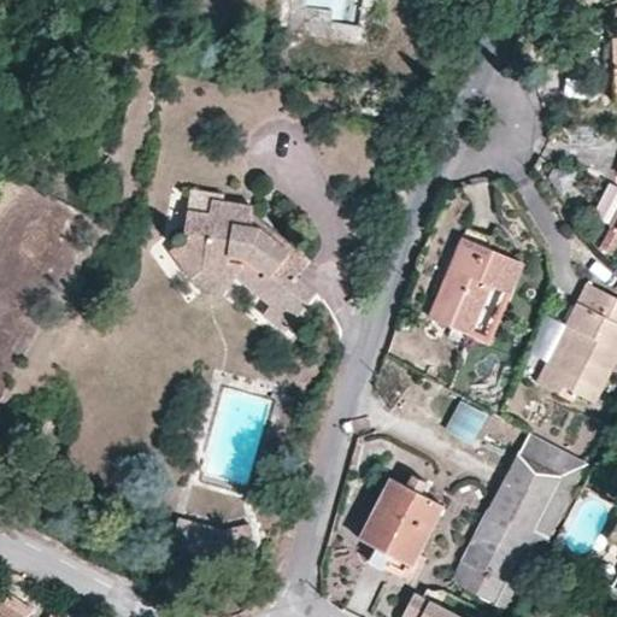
[(223,194),(191,191),(182,244),(170,253),(201,294),(221,297),(234,280),(269,306),(262,317),(282,331),(313,293),(298,277),(309,260),(251,212),(252,205),(222,200),(223,194)]
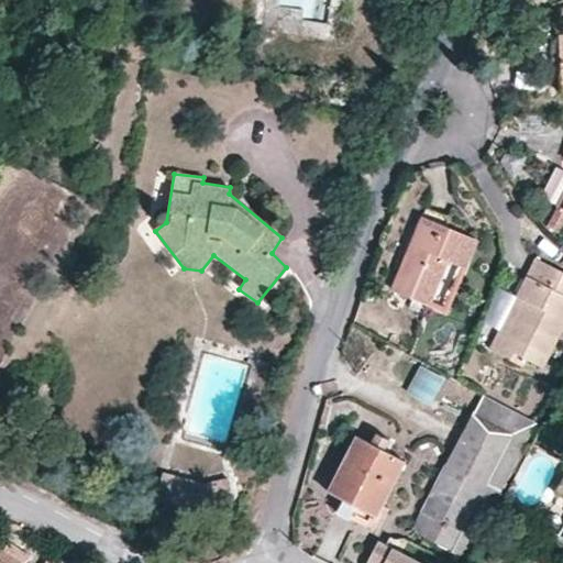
[(475,241),(422,220),(392,286),(426,305),(449,260),(463,267),(475,241)]
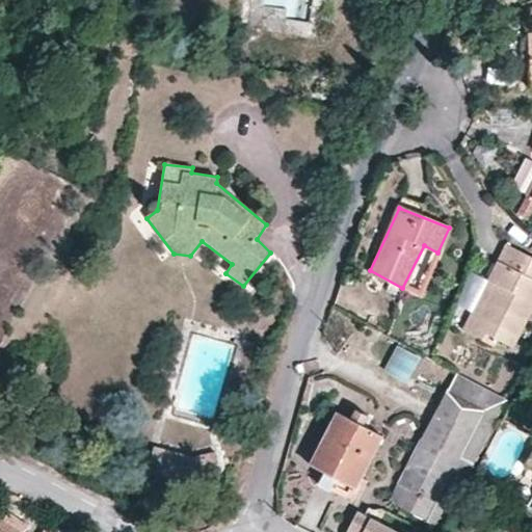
[(531,258),(506,245),(461,328),(494,346),(500,340),(512,347),(531,307),(531,258)]
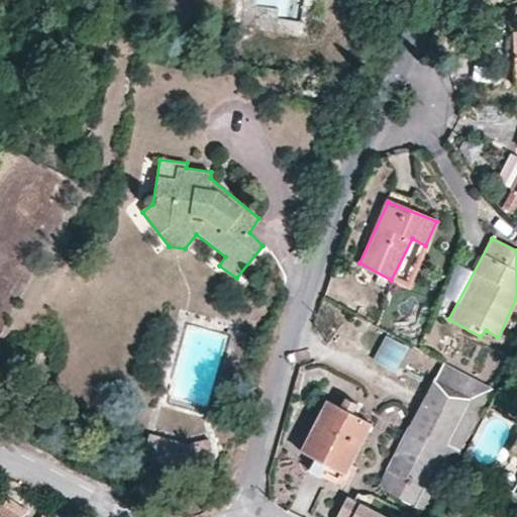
[(384,333),(371,359),(396,372),(409,346),(384,333)]
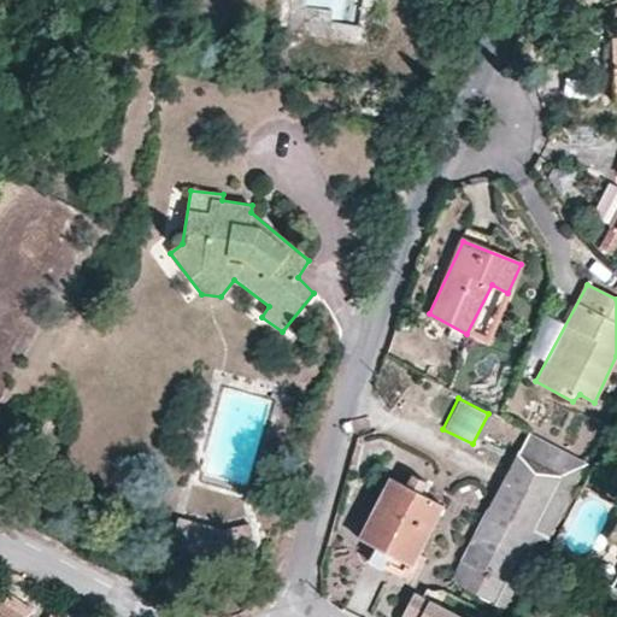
[(562,476),(519,456),(463,560),(506,582),(562,476)]
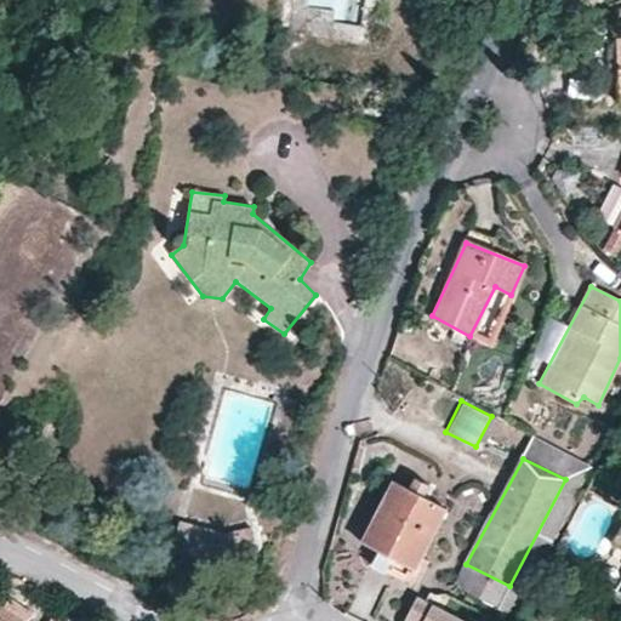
[(363,543),(381,552),(417,568),(423,556),(446,508),(426,497),(432,486),(417,478),(410,490),(394,482),(363,543)]
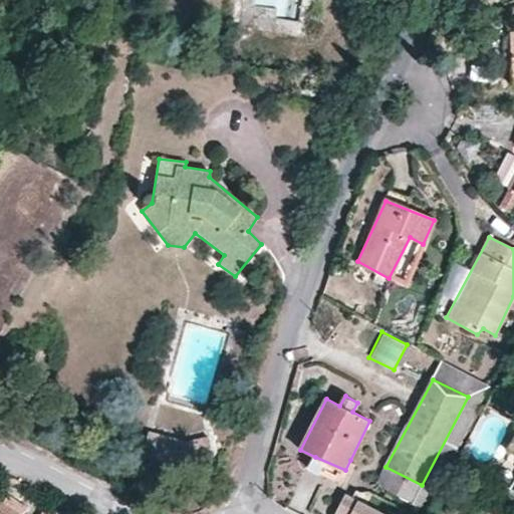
[(185,442),(149,433),(143,456),(179,466),(182,469),(210,462),(212,456),(207,437),(185,442)]
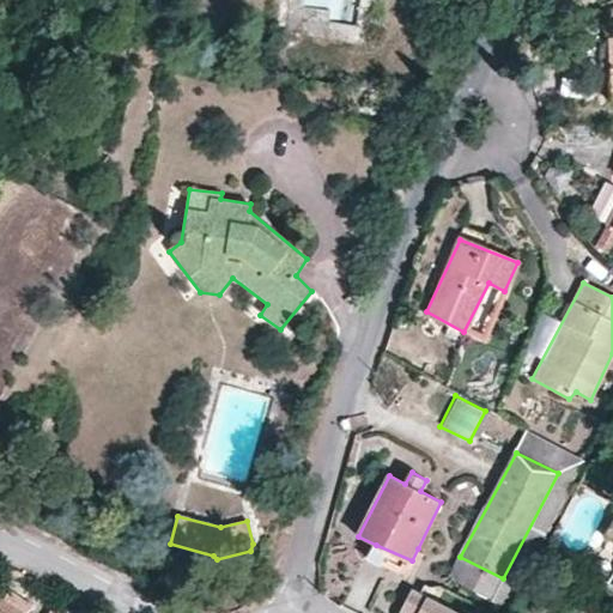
[(412,560),(376,545),(368,559),(410,580),(425,553),(418,548),(412,560)]
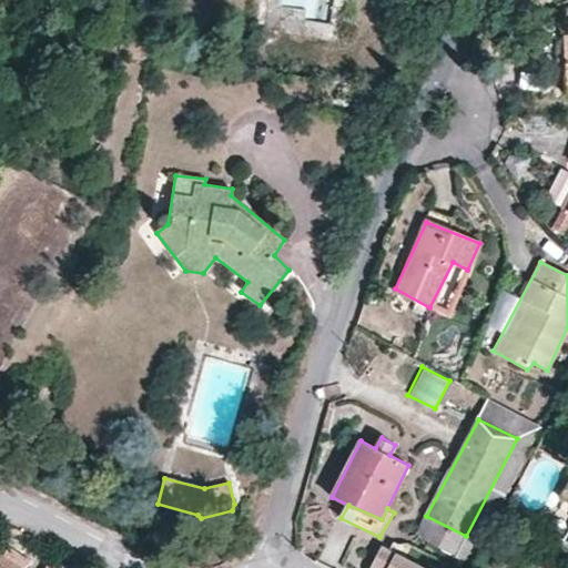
[(28,567),(20,564),(23,556),(8,547),(3,555),(0,553),(0,567),(28,567)]
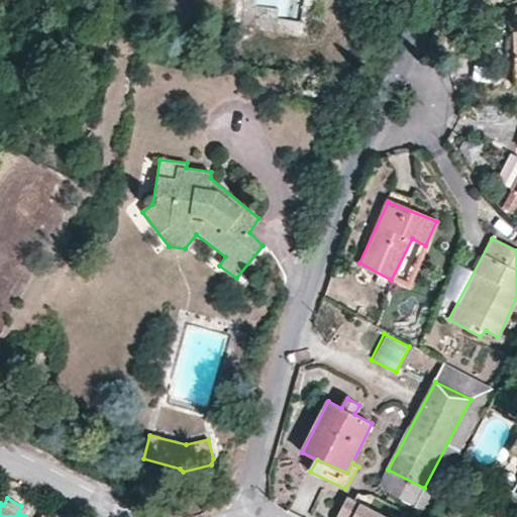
[(352,516),(359,504),(348,498),(337,516),(352,516)]
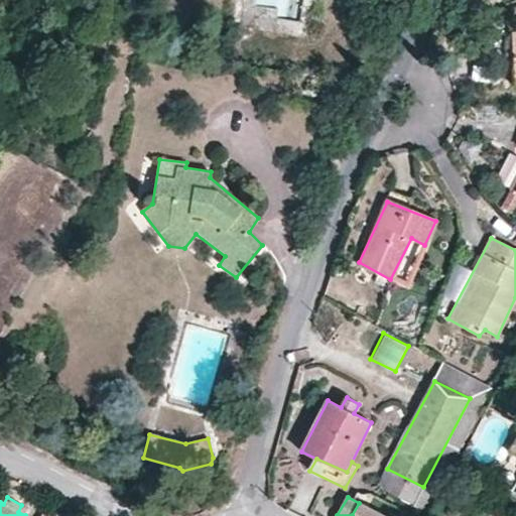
[(385,515),(359,503),(352,515),(385,515)]
